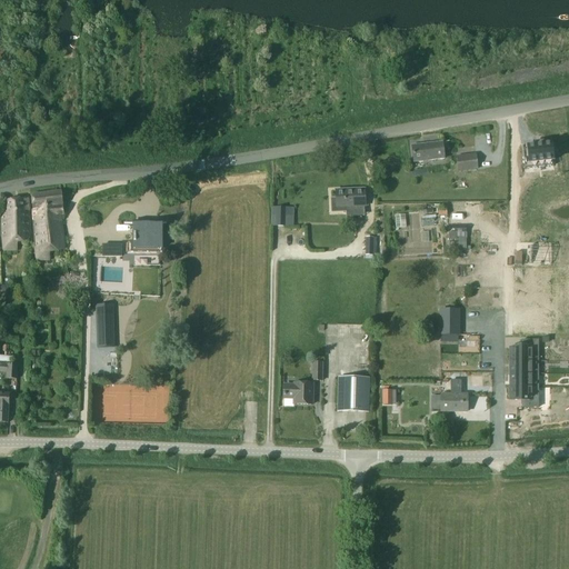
[(531,145),(522,146),(526,163),(550,159),(547,141),(539,143),(538,140),(530,141),(531,145)]
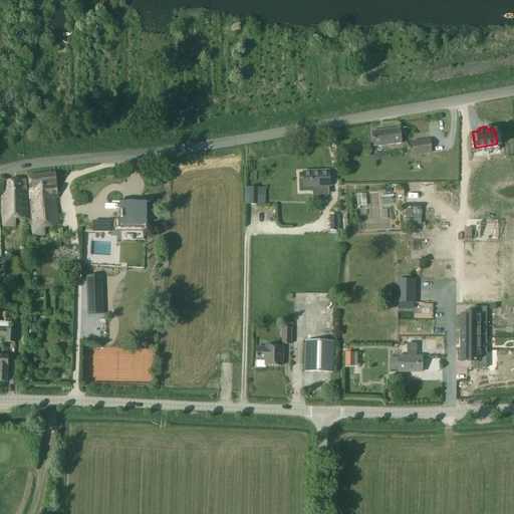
[(400,129),(372,132),(374,147),(402,144),(400,129)]
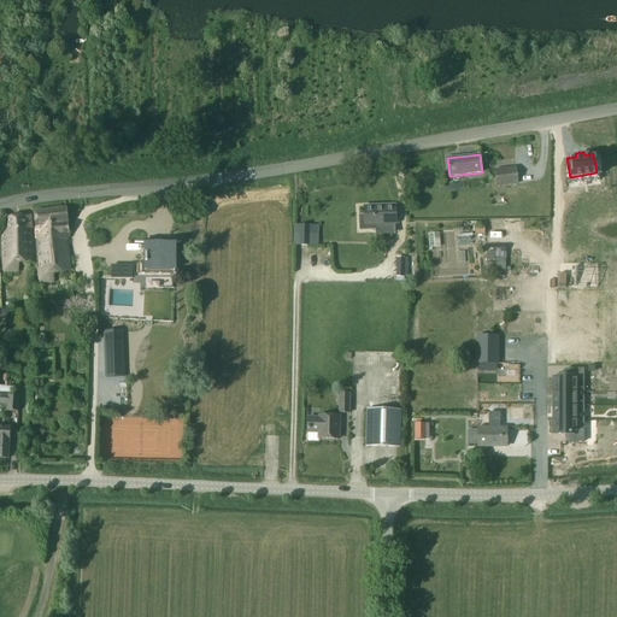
[(497,187),(518,184),(516,166),(495,169),(497,187)]
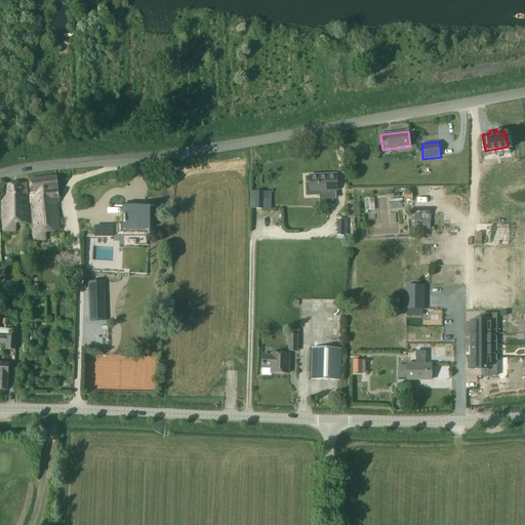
[(310,175),(311,184),(306,184),(307,196),(320,196),(319,192),(337,191),(336,174),(310,175)]
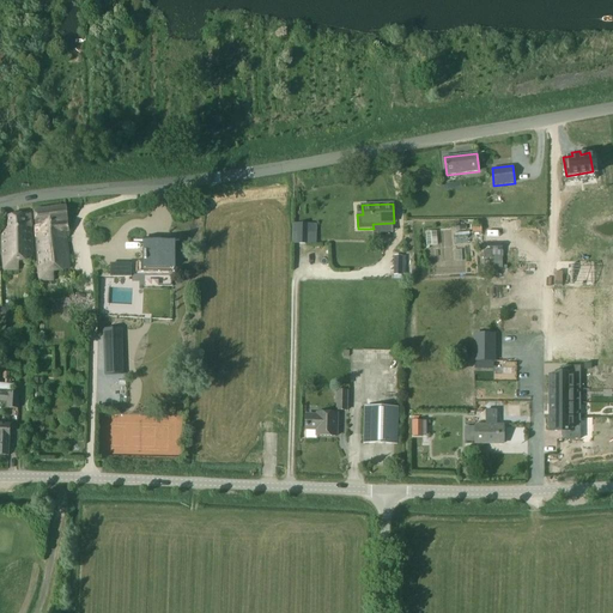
[(35,226),(38,271),(40,283),(55,281),(54,269),(70,267),(66,232),(68,232),(66,207),(35,211),(36,226),(35,226)]
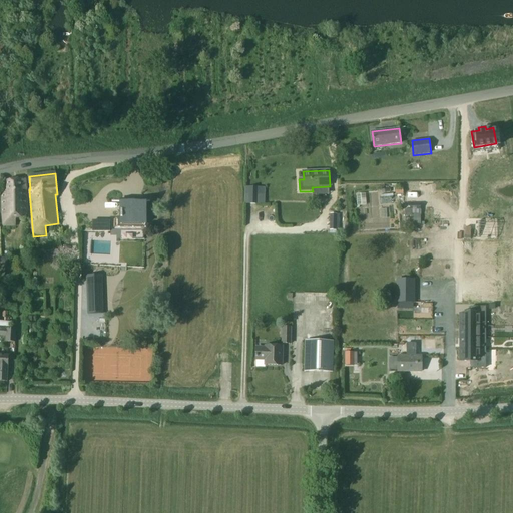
[(25,178),(6,180),(6,192),(2,192),(3,216),(4,227),(16,227),(15,215),(28,214),(25,178)]
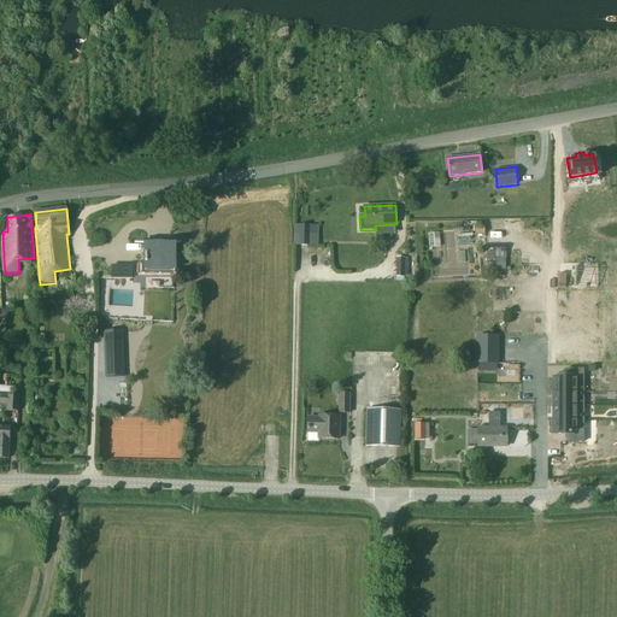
[(309,246),(310,225),(300,225),(299,246),(309,246)]
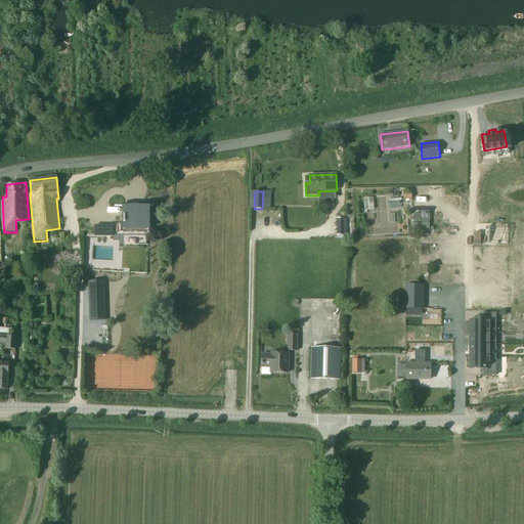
[(124,222),(121,222),(121,232),(149,233),(149,205),(132,205),(123,205),(123,209),(124,222)]
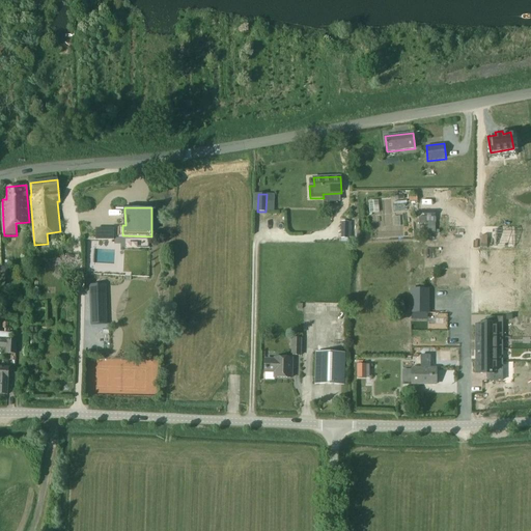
[(419,217),(419,223),(427,223),(427,232),(435,232),(436,217),(419,217)]
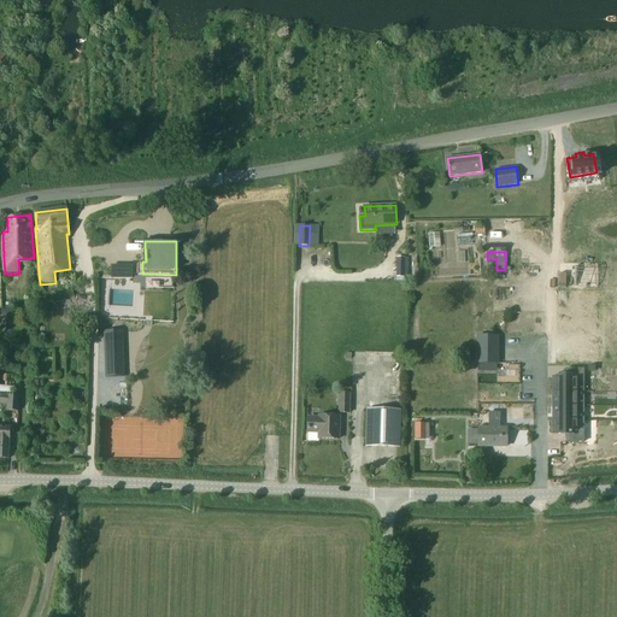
[(398,258),(397,277),(407,277),(409,258),(398,258)]
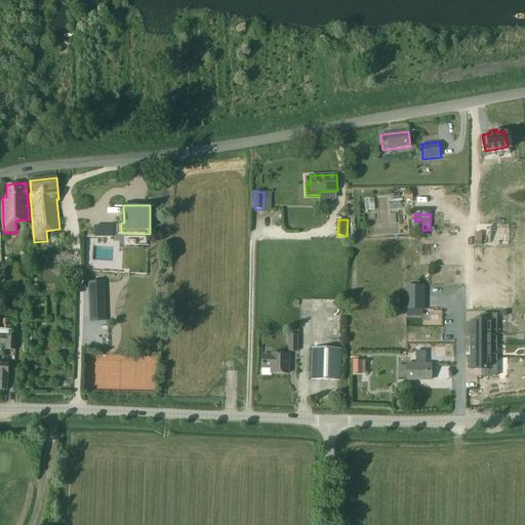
[(106,321),(105,282),(88,282),(89,321),(106,321)]
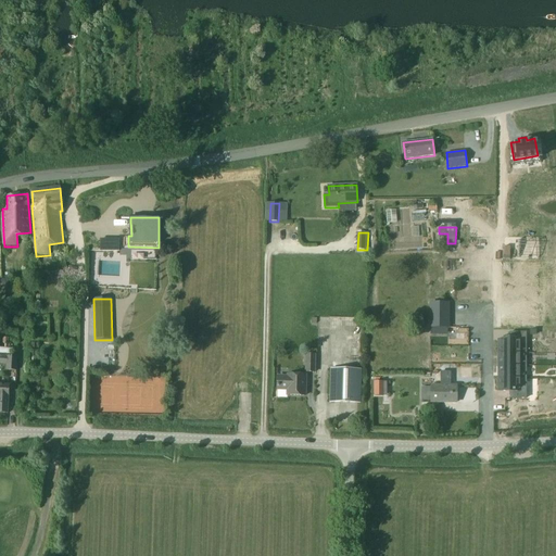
[(482,328),(452,328),(424,328),(424,335),(437,335),(437,337),(441,337),(440,373),(441,386),(431,386),(431,402),(457,402),(457,386),(451,386),(450,374),(482,374),(482,328)]
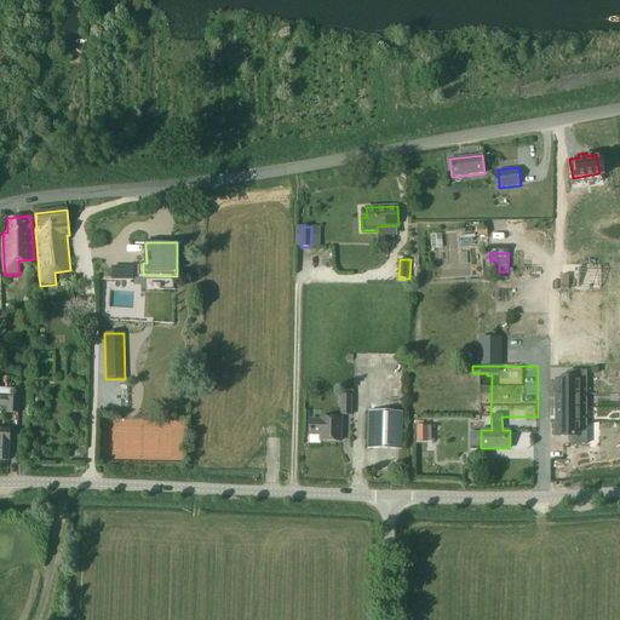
[(557,375),(556,389),(557,389),(578,389),(579,375),(578,375),(557,374),(557,375)]
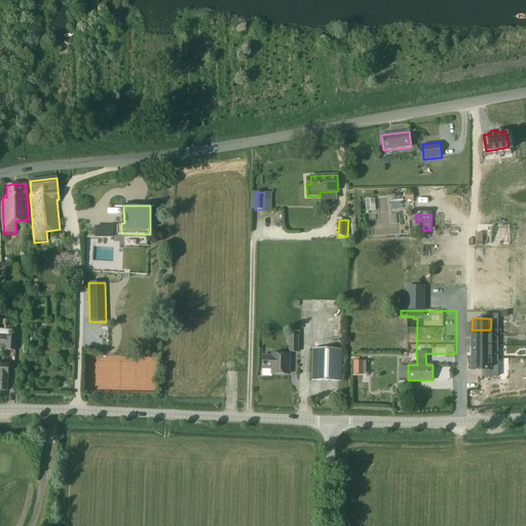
[(472,331),(472,341),(473,341),(473,342),(490,342),(490,341),(490,331),(490,330),(473,330),(473,331),(472,331)]
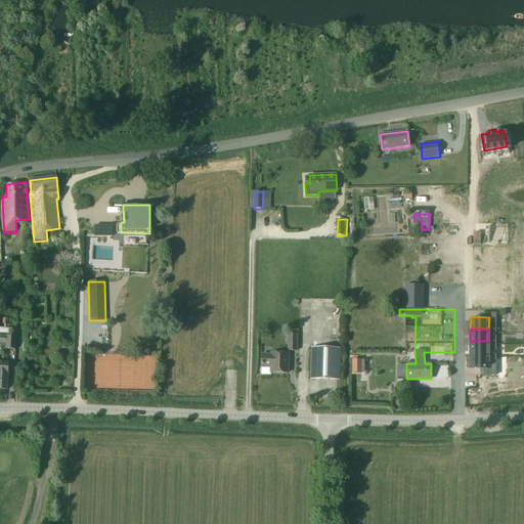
[(288,351),(298,351),(298,334),(288,334),(288,351)]
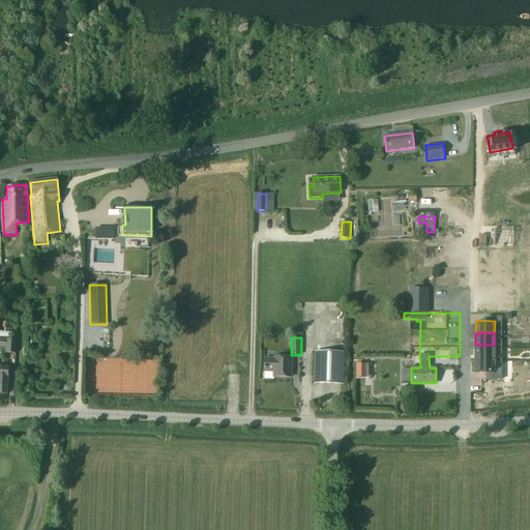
[(5,353),(16,354),(17,341),(6,340),(5,353)]
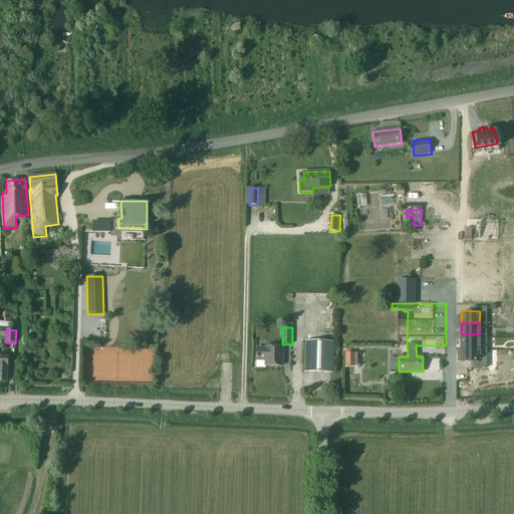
[(461,334),(461,345),(462,345),(479,345),(479,334),(462,334),(461,334)]
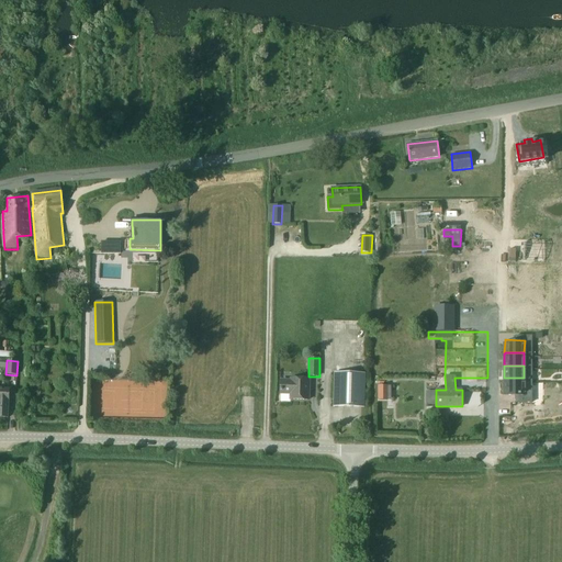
[(364,408),(366,374),(334,373),(333,407),(364,408)]
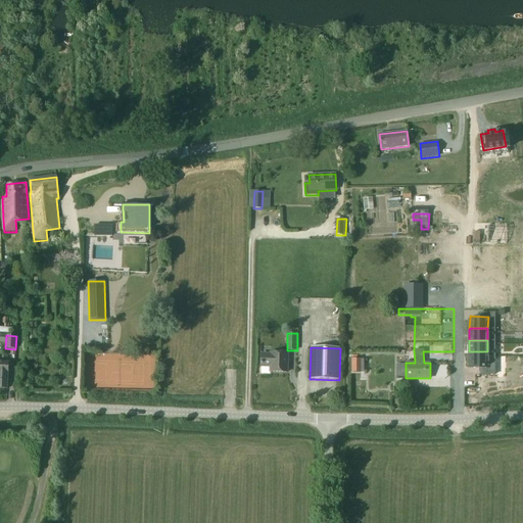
[(469,352),(469,363),(470,363),(479,363),(487,363),(487,352),(487,351),(470,351),(470,352),(469,352)]
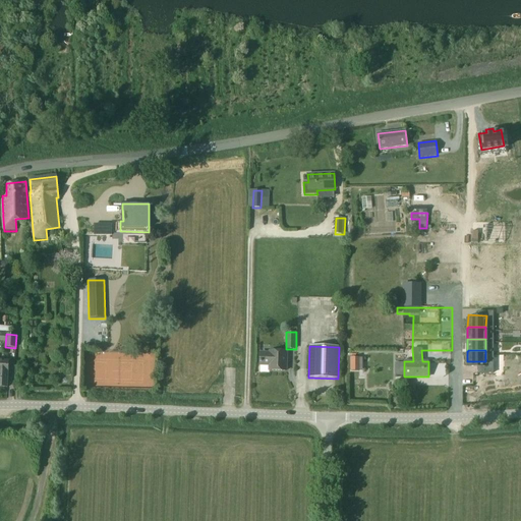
[(286,370),(287,352),(270,352),(270,353),(261,353),(259,365),(270,365),(270,370),(286,370)]
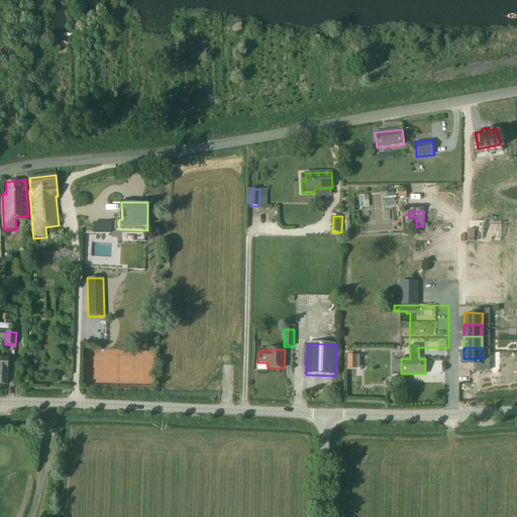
[(348,356),(348,369),(356,369),(356,356),(348,356)]
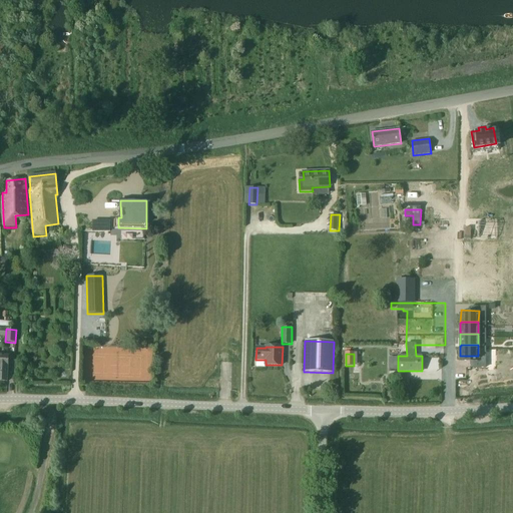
[(0,381),(7,382),(8,356),(0,355),(0,381)]
